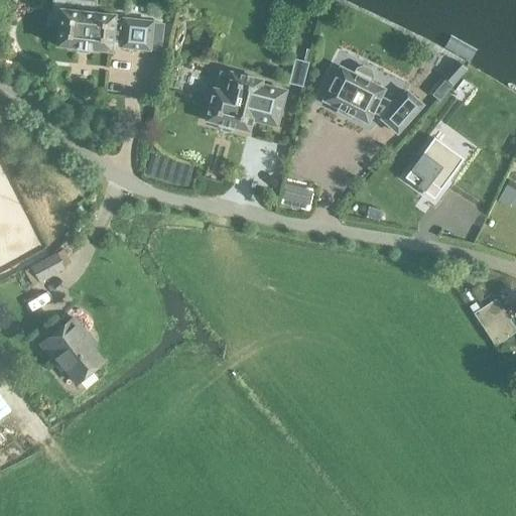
[(111,16),(94,14),(95,0),(50,0),(48,21),(58,22),(55,43),(55,46),(57,46),(76,47),(76,49),(90,50),(90,49),(108,51),(110,51),(110,49),(111,42),(120,43),(120,47),(160,51),(163,24),(123,20),(122,23),(113,22),(113,18),(114,16),(111,15),(111,16)]
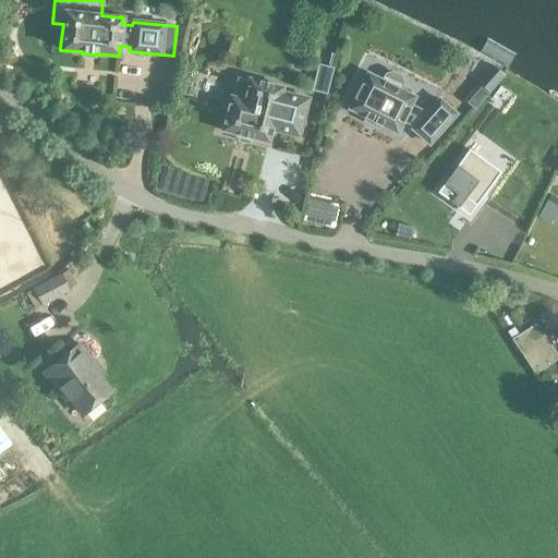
[(516,55),(487,38),(478,52),(506,69),(516,55)]
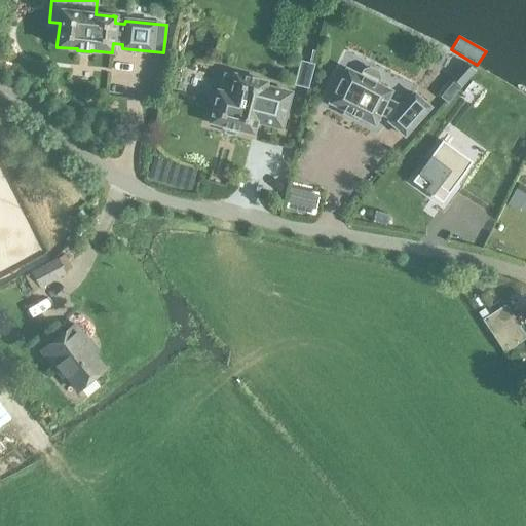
[(306,89),(313,64),(299,61),(292,86),(306,89)]
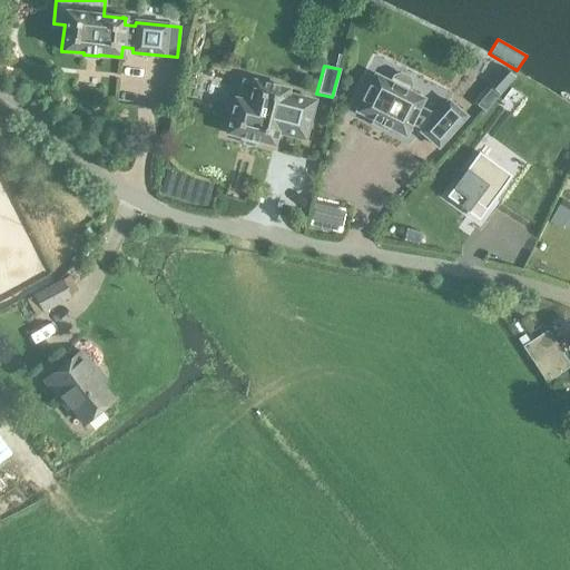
[(489,85),(474,102),(485,112),(501,95),(514,78),(511,76),(503,68),(489,85)]
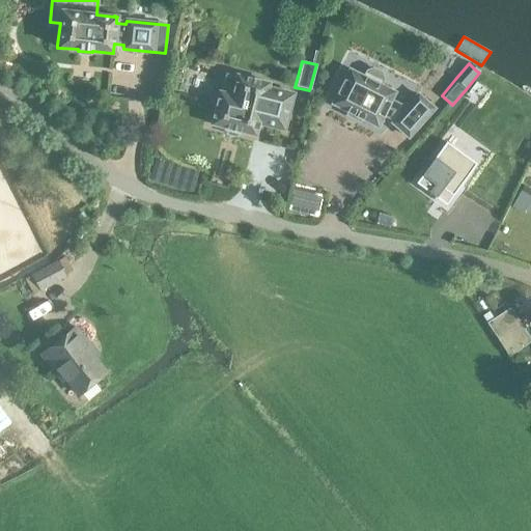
[(383,80),(381,73),(373,68),(366,72),(363,78),(348,71),(332,104),(376,126),(382,115),(393,121),(392,122),(408,137),(432,109),(417,94),(406,108),(390,100),(393,92),(380,86),(383,80)]
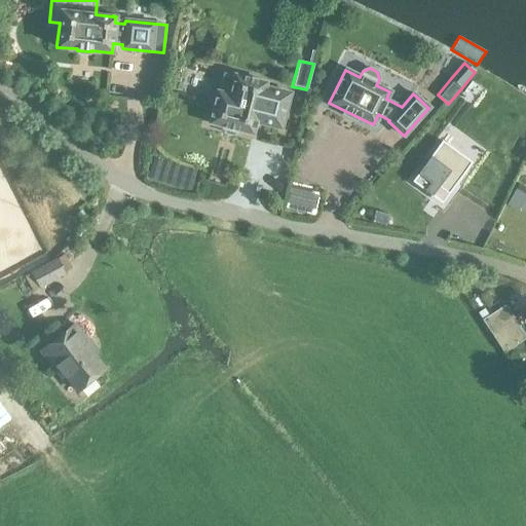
[(233,76),(221,73),(209,123),(223,127),(223,128),(236,132),(237,130),(252,135),(256,121),(280,128),(290,94),(264,86),(265,82),(234,75),(233,76)]
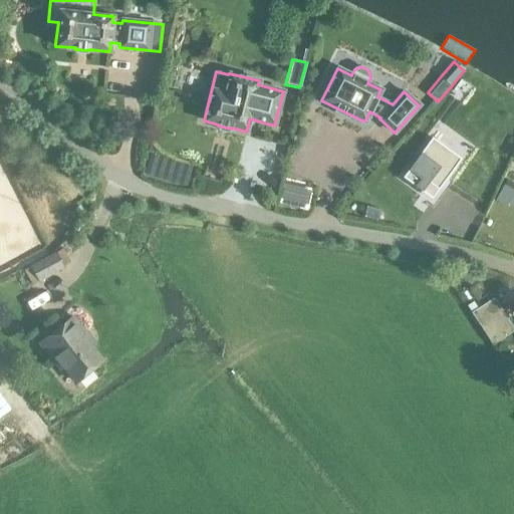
[(432,138),(403,178),(423,191),(432,178),(442,185),(457,164),(447,157),(451,152),(432,138)]
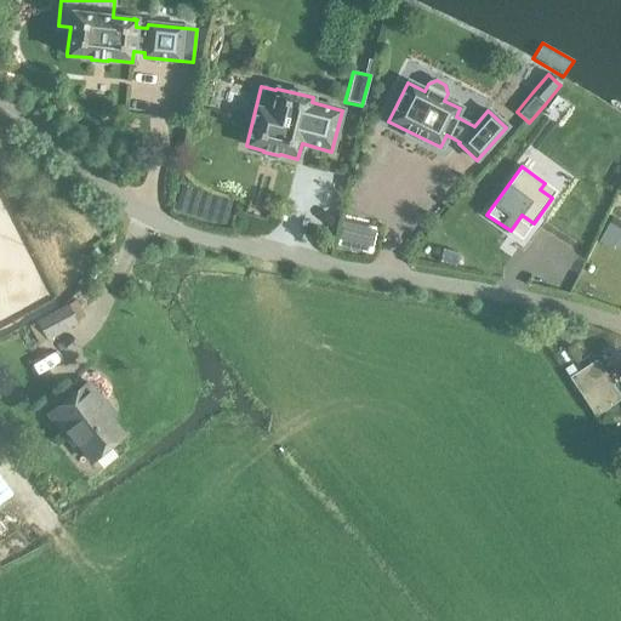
[(233,200),(182,186),(176,210),(227,224),(233,200)]
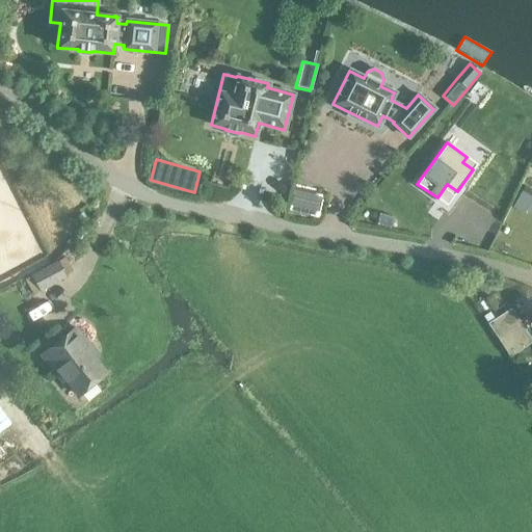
[(290,209),(319,216),(323,195),(315,193),(316,189),(295,184),(290,209)]
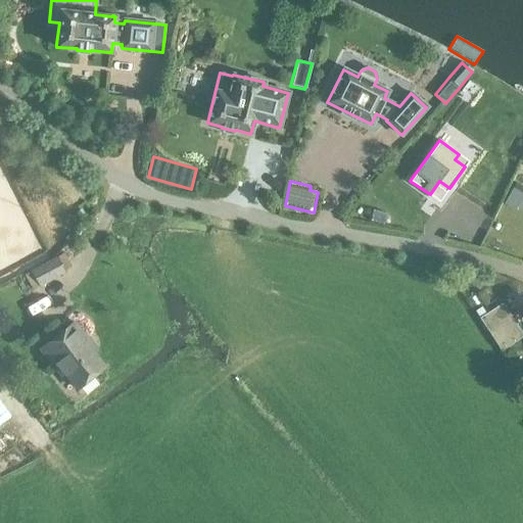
[(512,192),(506,203),(516,209),(522,198),(512,192)]
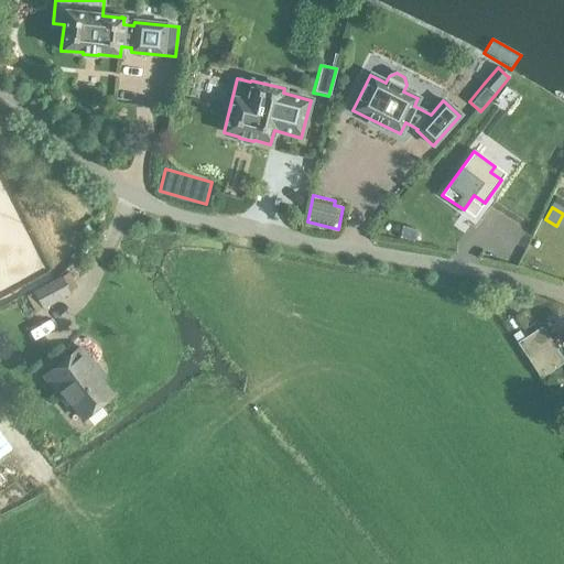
[(430,229),(408,223),(402,237),(424,245),(430,229)]
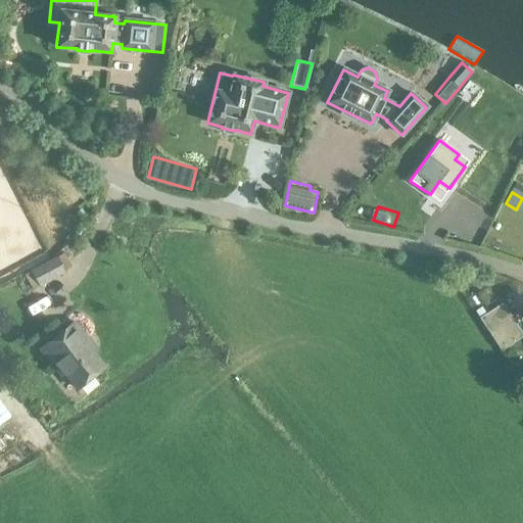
[(79,219),(84,215),(81,209),(76,214),(79,219)]
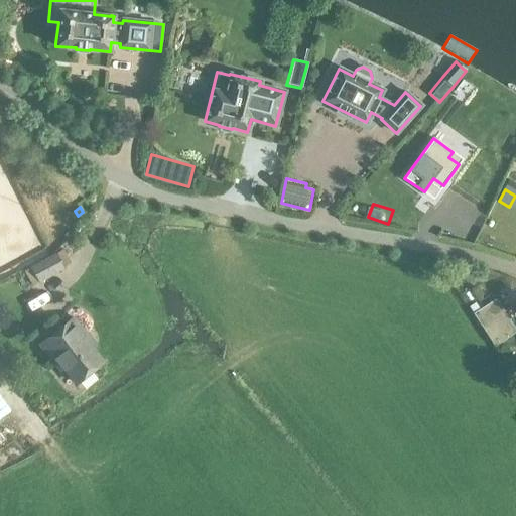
[(63,268),(54,252),(28,267),(37,283),(63,268)]
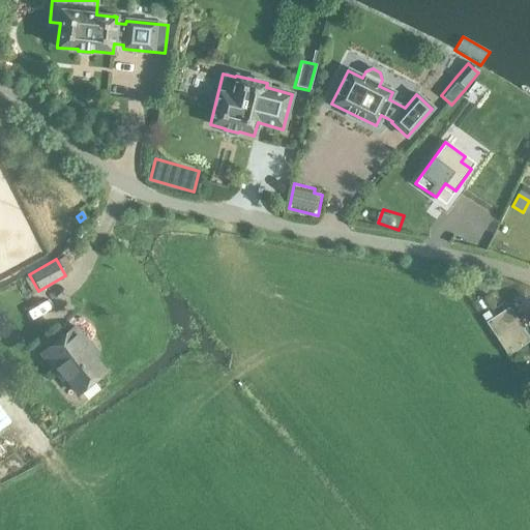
[(509,355),(529,342),(529,339),(510,308),(489,323),(509,355)]
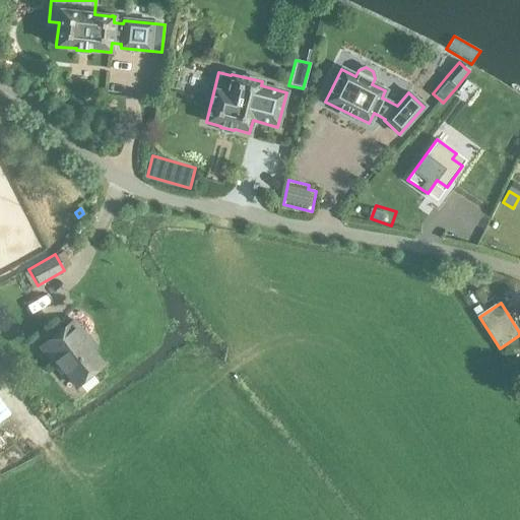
[(104,366),(83,340),(86,338),(73,321),(40,347),(54,365),(57,363),(77,387),(104,366)]
